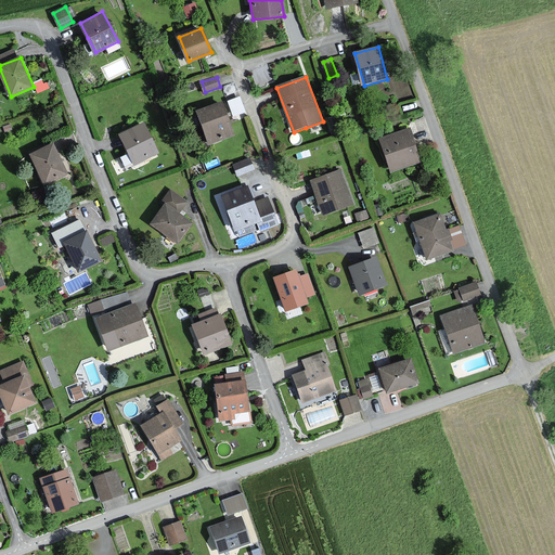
[(232,114),(245,110),(240,93),(227,98),(232,114)]
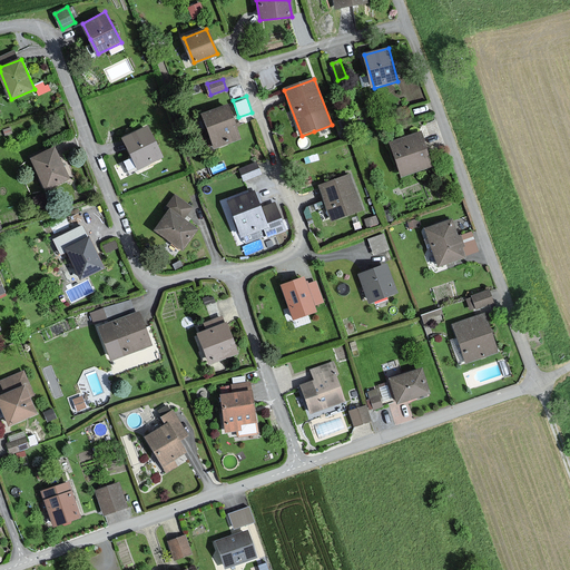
[(229,105),(203,115),(216,148),(242,138),(229,105)]
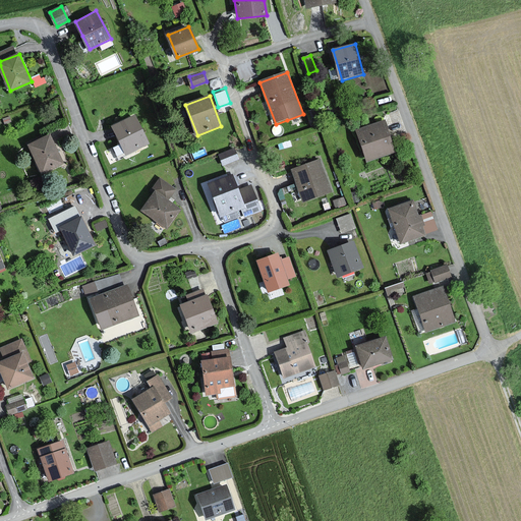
[(148,142),(134,116),(114,126),(127,153),(148,142)]
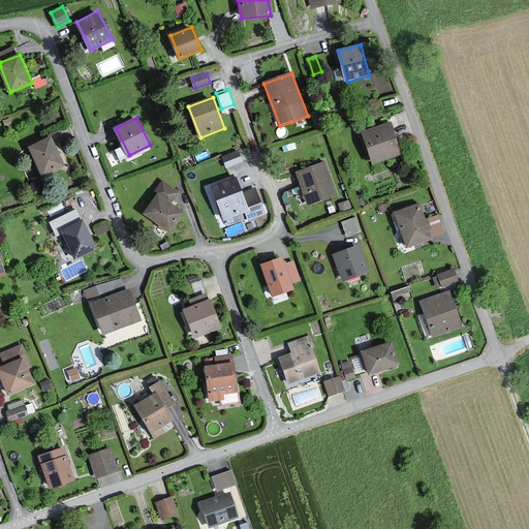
[(392,123),(362,133),(373,165),(402,156),(392,123)]
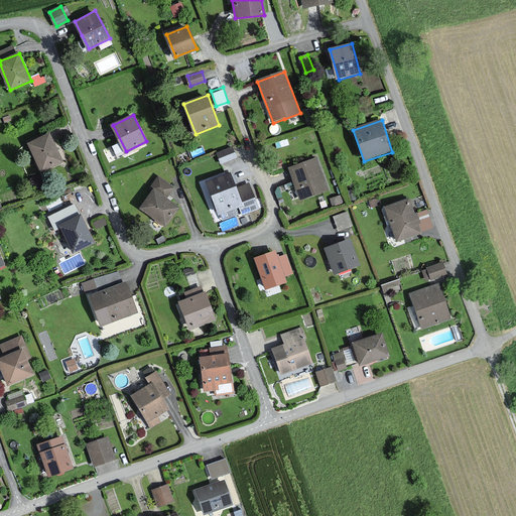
[(48,134),(29,142),(41,169),(60,162),(48,134)]
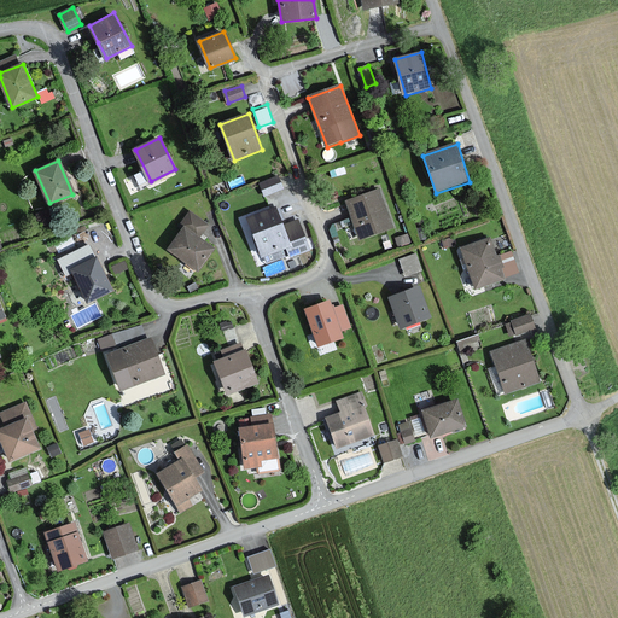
[(140,185),(149,180),(143,169),(134,173),(140,185)]
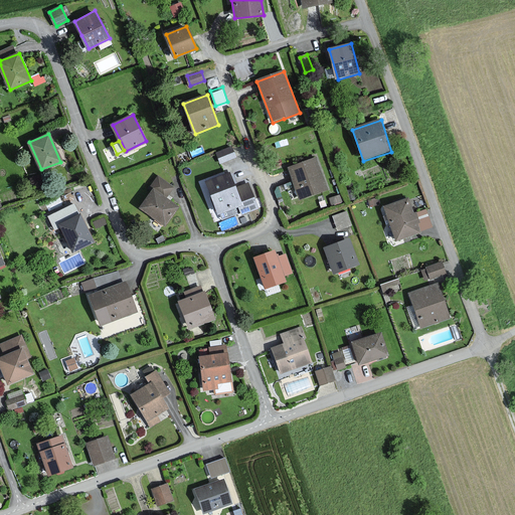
[(232,148),(218,153),(221,163),(235,157),(232,148)]
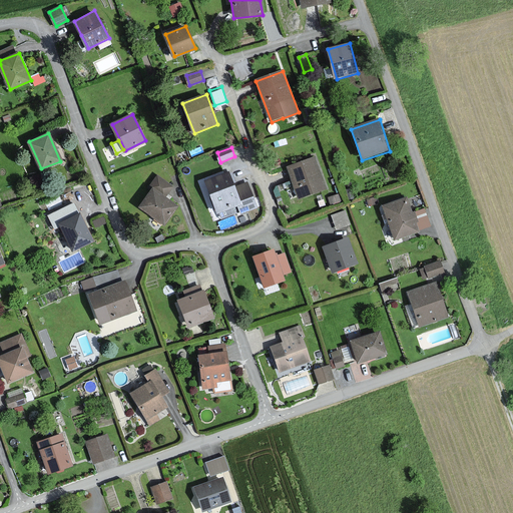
[(315,157),(289,166),(300,198),(326,188),(315,157)]
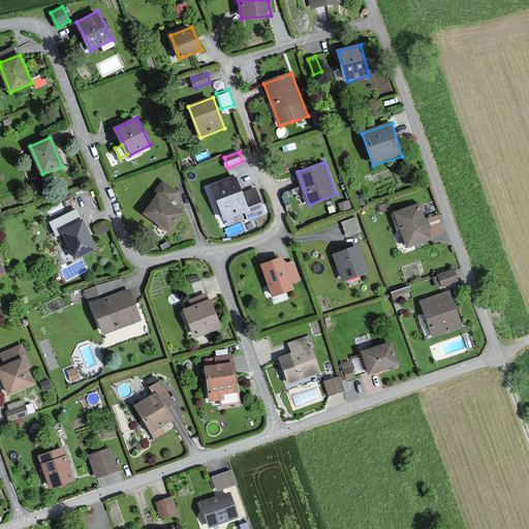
[(213,187),(224,218),(246,210),(249,219),(265,213),(255,188),(243,193),(238,178),(213,187)]
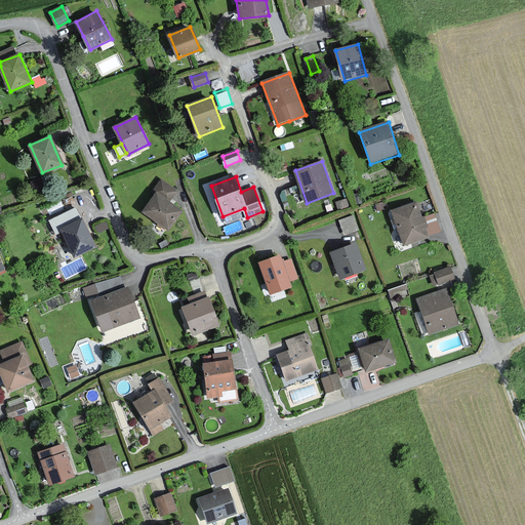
[(168,230),(182,211),(168,203),(177,191),(161,179),(153,192),(156,194),(144,212),(168,230)]
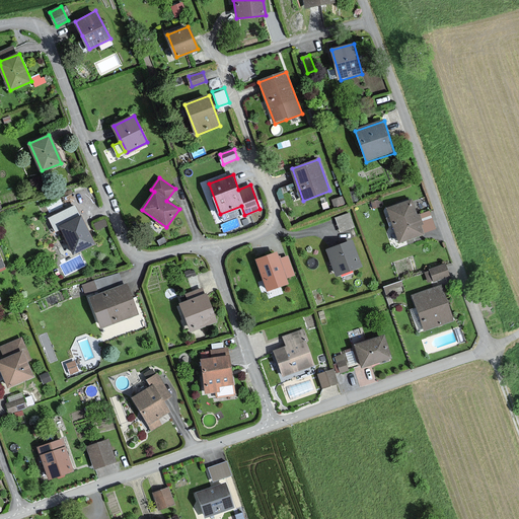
[(412,201),(389,210),(400,240),(423,231),(412,201)]
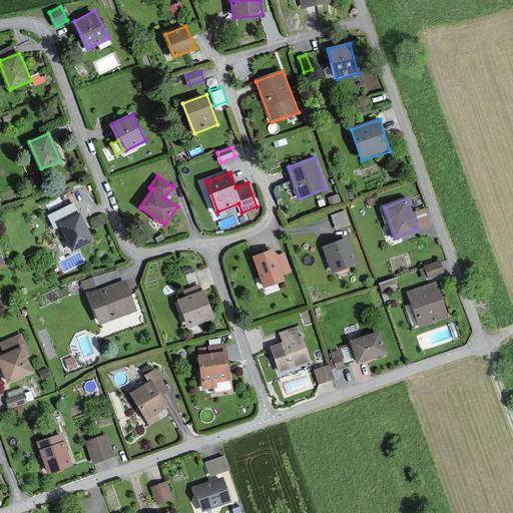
[(49,215),(56,229),(61,226),(73,251),(94,241),(81,212),(79,213),(74,203),(49,215)]
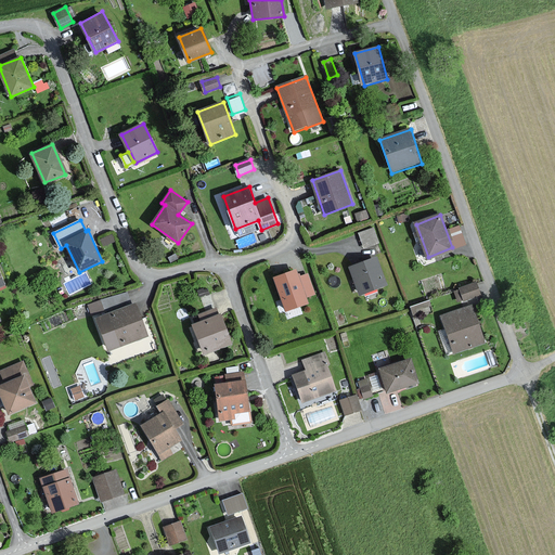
[(372,224),(357,230),(362,245),(377,241),(372,224)]
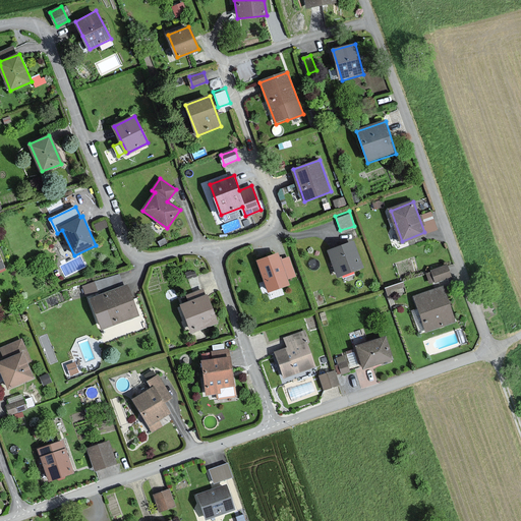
[(355,241),(329,250),(333,262),(329,264),(332,273),(336,272),(338,277),(363,268),(355,241)]
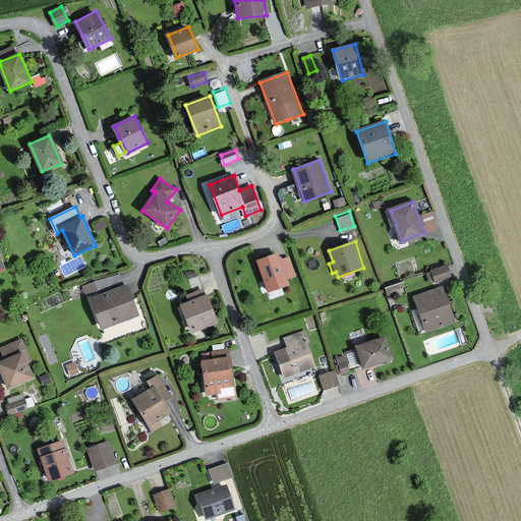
[(289,284),(278,253),(258,261),(270,291),(289,284)]
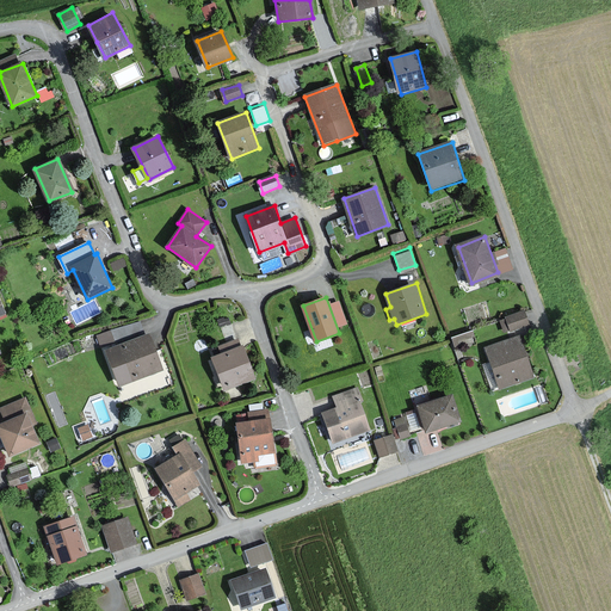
[(525,312),(507,318),(511,329),(529,323),(525,312)]
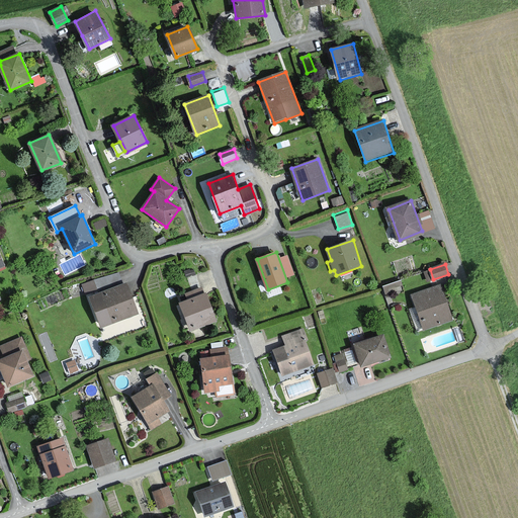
[(83,290),(120,278),(117,270),(81,281),(83,290)]
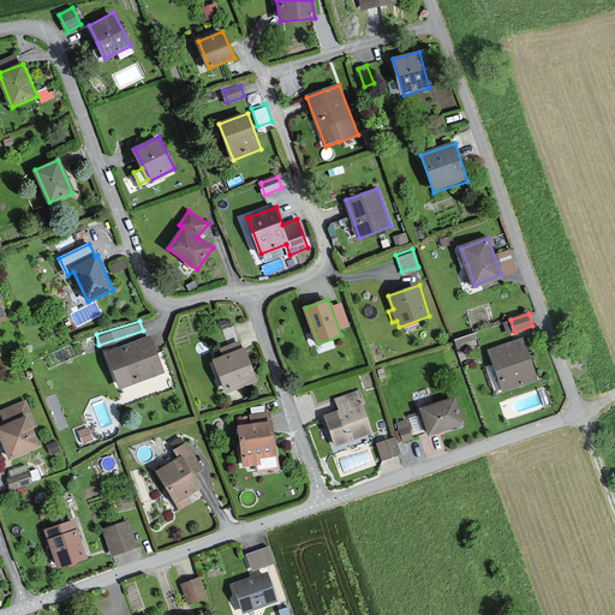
[(455,334),(457,356),(476,354),(475,333),(455,334)]
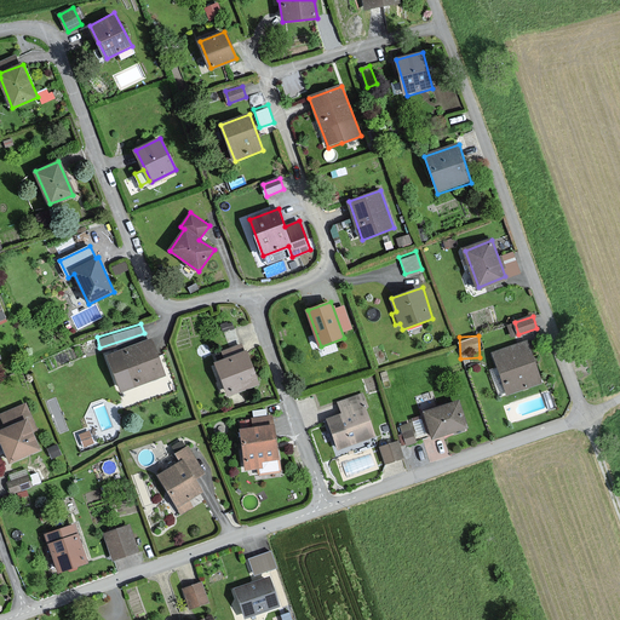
[(153,339),(109,356),(119,382),(122,390),(142,383),(165,374),(153,339)]
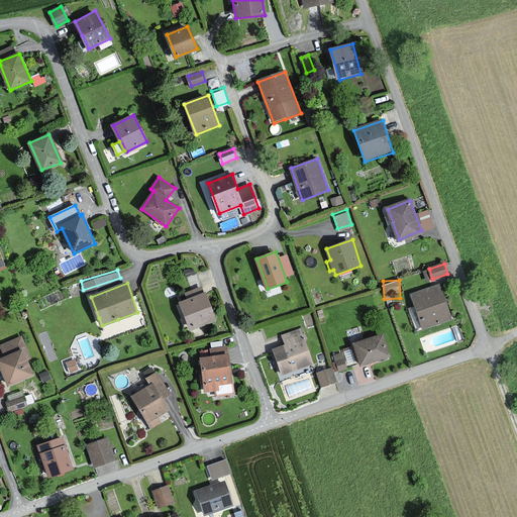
[(439,286),(411,296),(422,329),(436,325),(440,323),(450,320),(439,286)]
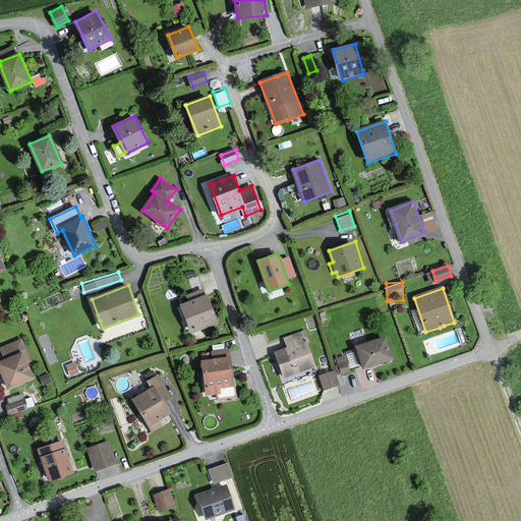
[(207,295),(182,304),(193,332),(218,323),(207,295)]
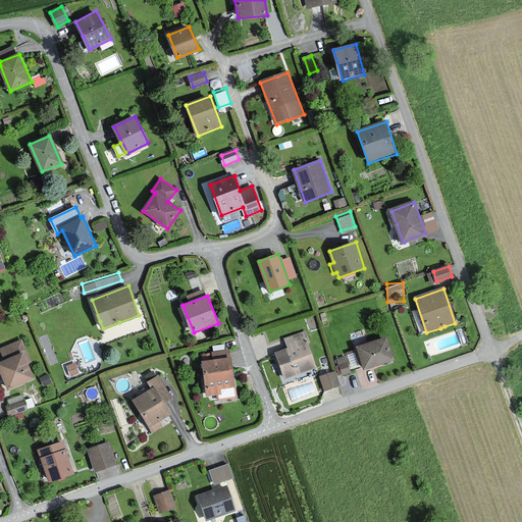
[(288,349),(274,354),(283,378),(315,367),(303,331),(284,338),(288,349)]
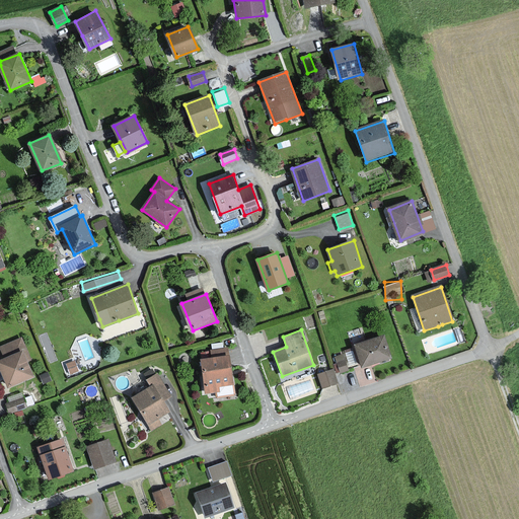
[(384,338),(355,346),(362,369),(391,360),(384,338)]
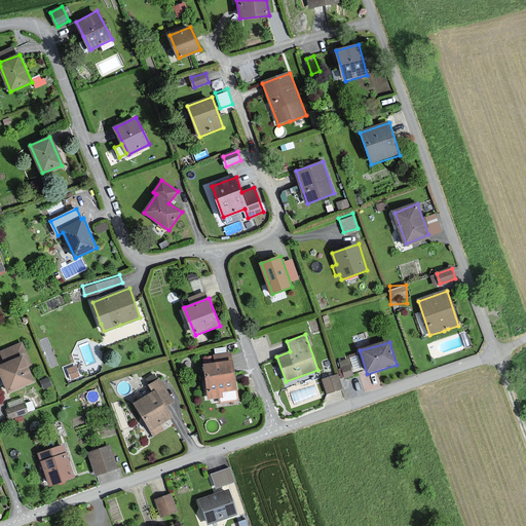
[(0,372),(9,393),(35,382),(28,367),(32,366),(22,343),(0,352),(0,353),(5,365),(0,366),(0,372)]
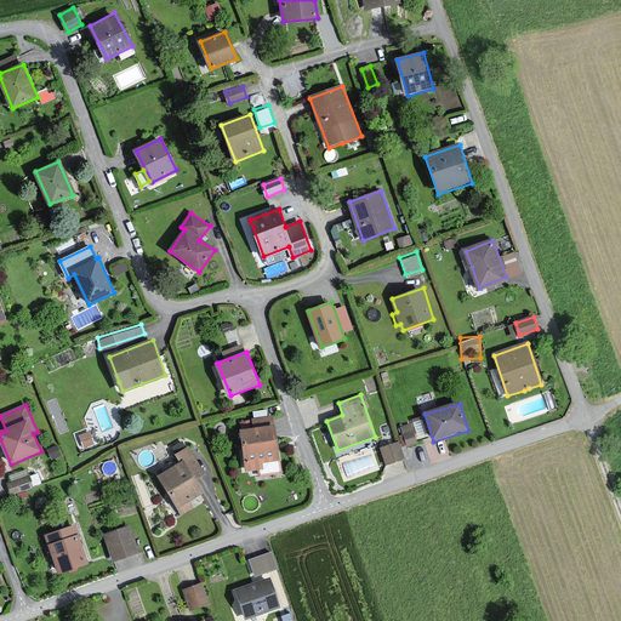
[(412,420),(399,422),(404,444),(417,440),(412,420)]
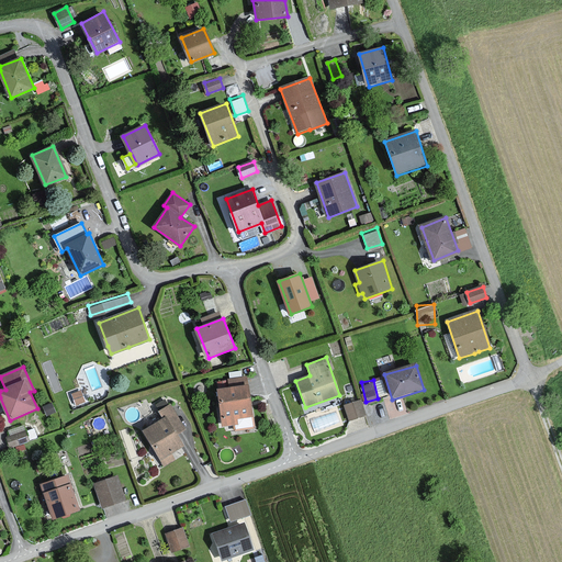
[(249,386),(220,390),(224,426),(254,423),(249,386)]
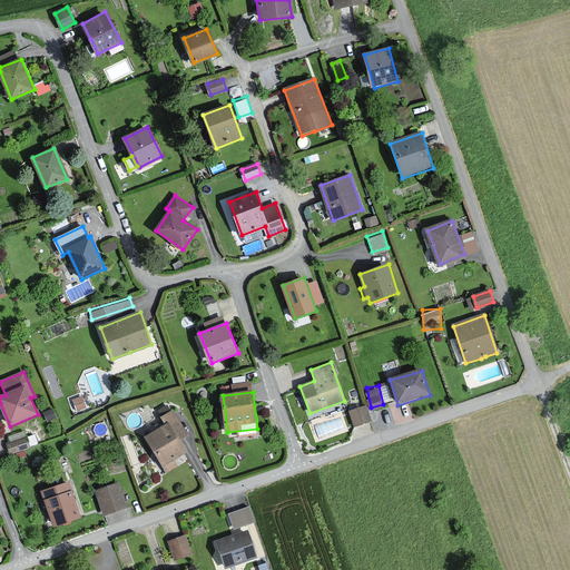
[(82,396),(75,400),(78,410),(86,408),(82,396)]
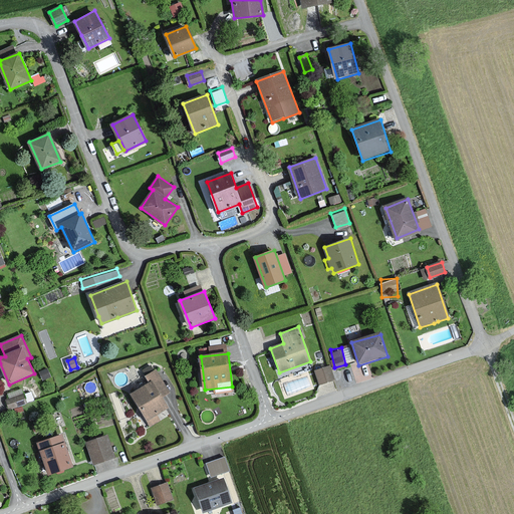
[(329,365),(315,368),(318,381),(332,378),(329,365)]
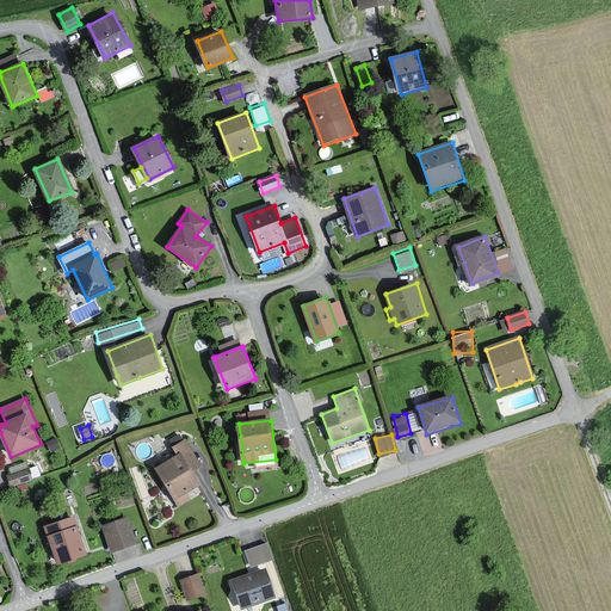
[(203,487),(183,444),(174,448),(178,456),(156,467),(177,510),(189,504),(185,495),(203,487)]
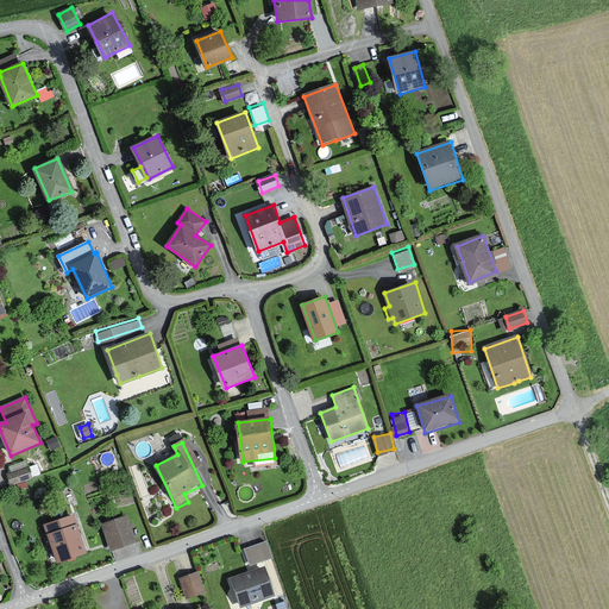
[(29,469),(8,475),(11,484),(31,479),(29,469)]
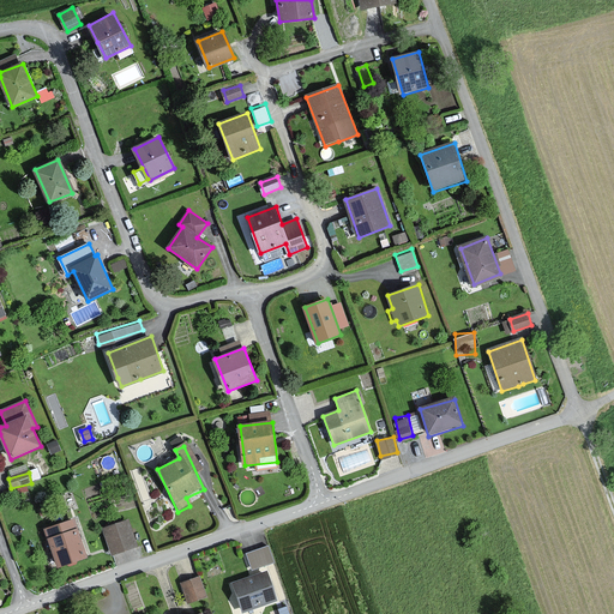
[(126,518),(101,528),(112,555),(137,546),(126,518)]
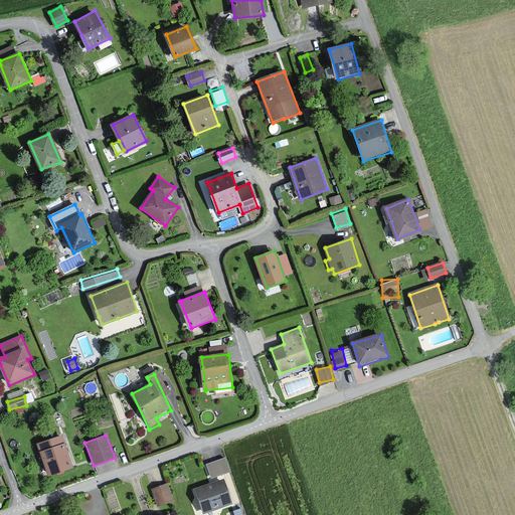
[(61,437),(38,445),(49,475),(72,467),(61,437)]
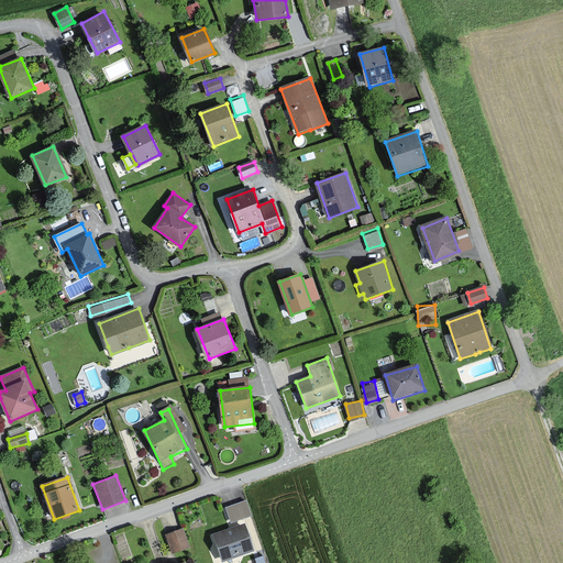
[(251,515),(245,500),(227,508),(231,522),(251,515)]
